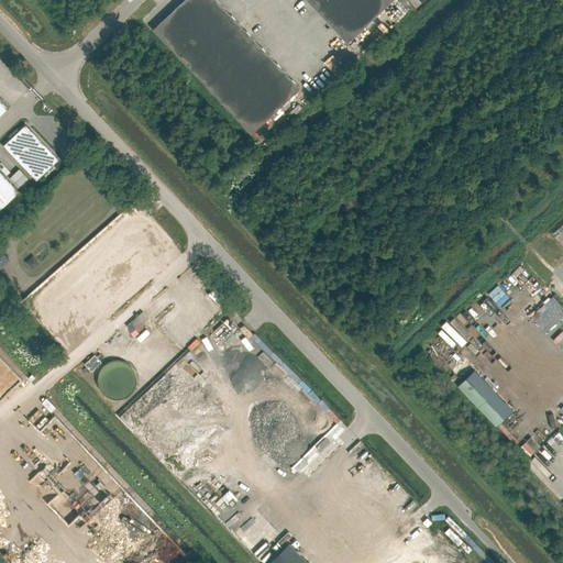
[(167,46),(205,11),(192,0),(183,0),(152,30),(167,46)]
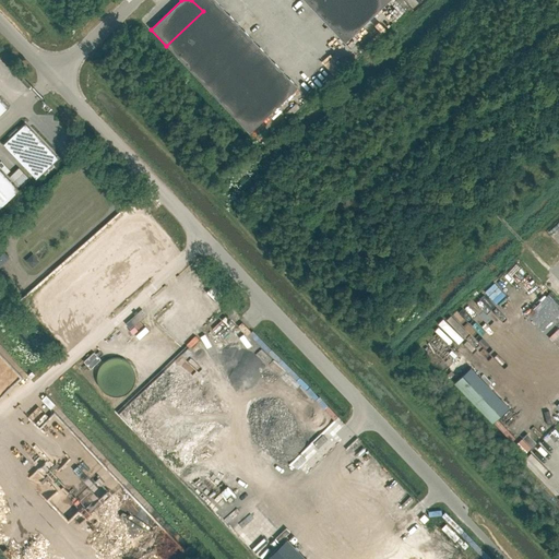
[(215,0),(214,0),(203,11),(166,46),(183,63),(232,18),(215,0)]
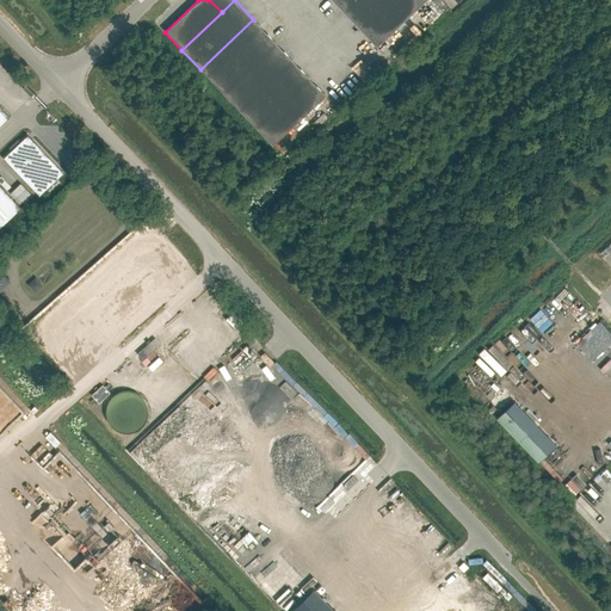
[(209,0),(222,12),(234,0),(209,0)]
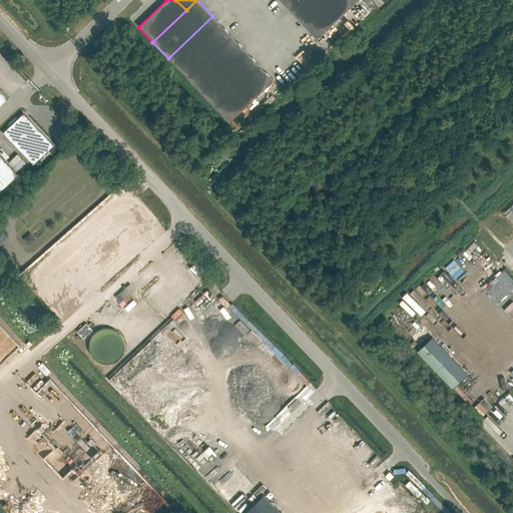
[(301,23),(326,0),(293,0),(286,7),(301,23)]
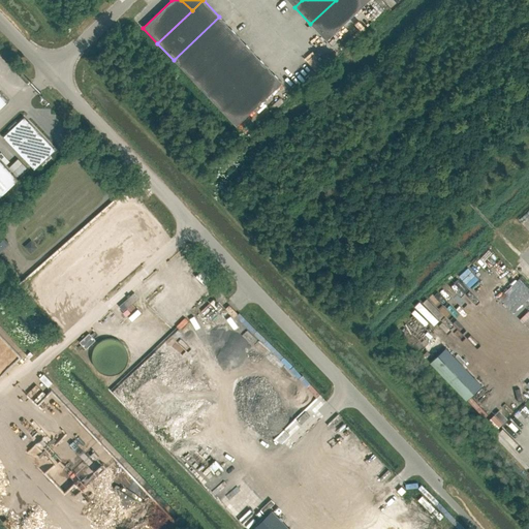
[(327,41),(327,40),(369,0),(336,0),(310,24),(327,41)]
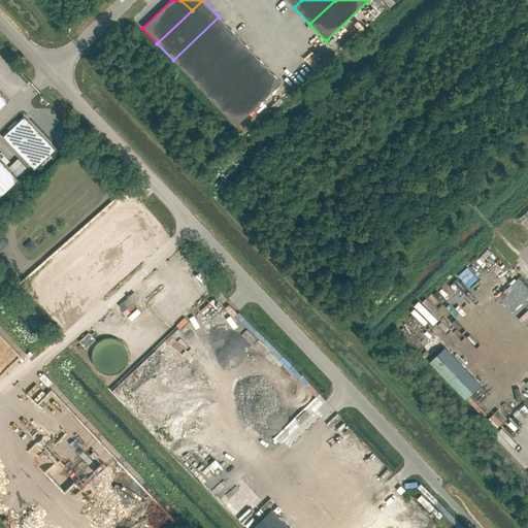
[(189,76),(234,33),(219,17),(173,60),(189,76)]
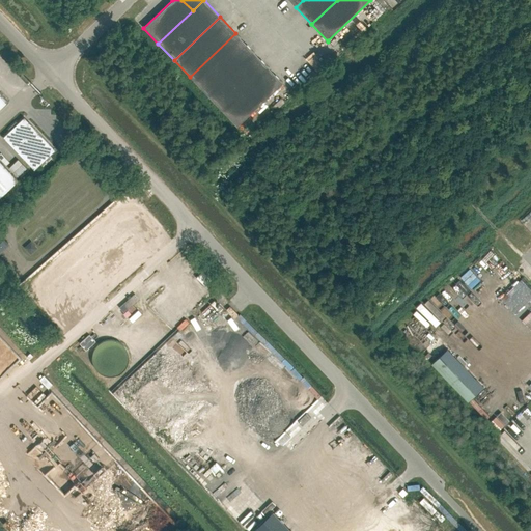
[(205,93),(251,50),(235,33),(190,77),(205,93)]
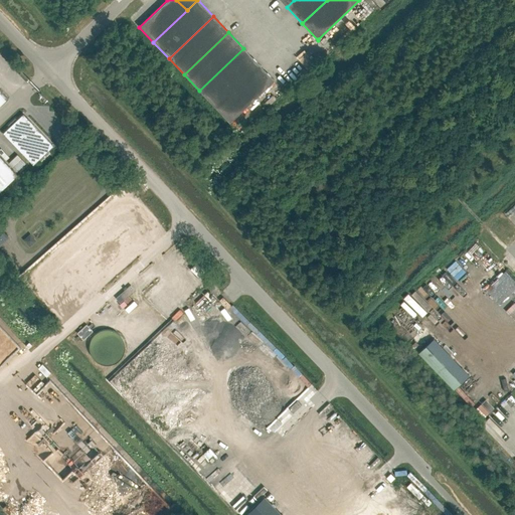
[(214,107),(260,64),(243,48),(199,91),(214,107)]
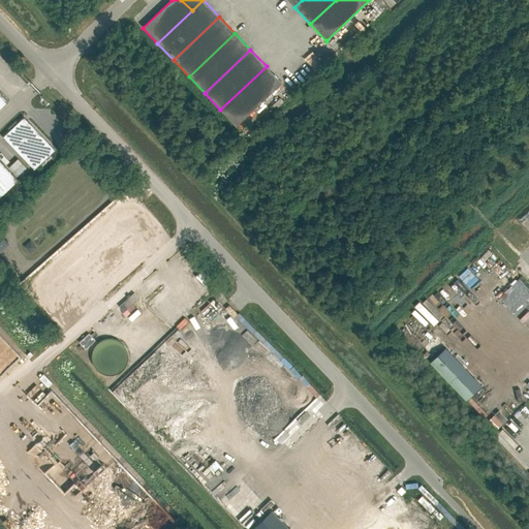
[(236,126),(237,126),(282,83),(267,66),(220,110),(236,126)]
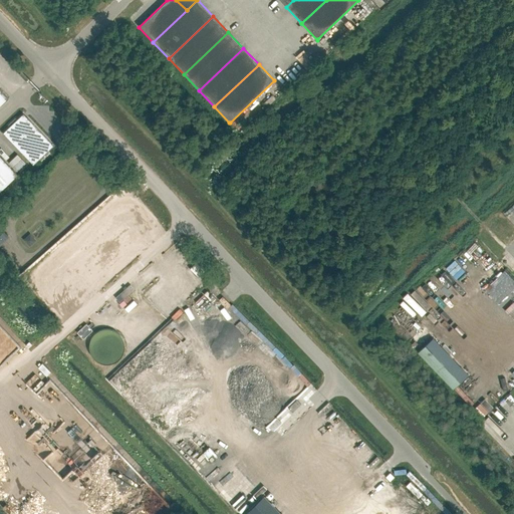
[(0,105),(8,98),(0,88),(0,105)]
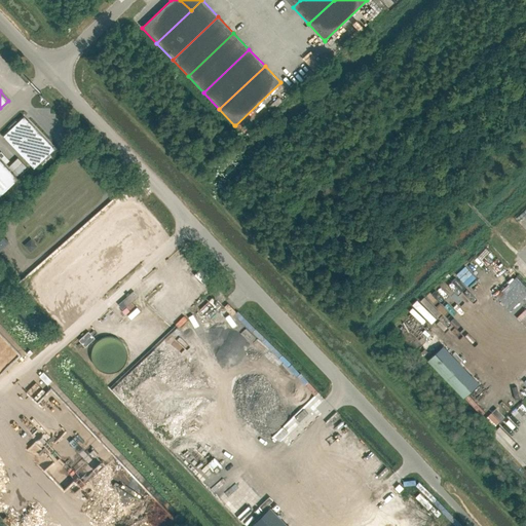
[(48,155),(54,149),(24,116),(17,122),(15,121),(8,128),(9,129),(3,136),(34,168),(41,162),(42,164),(49,157),(48,155)]
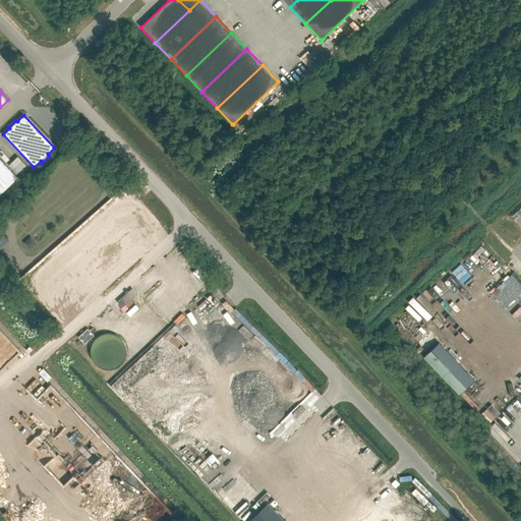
[(0,158),(0,193),(18,177),(0,158)]
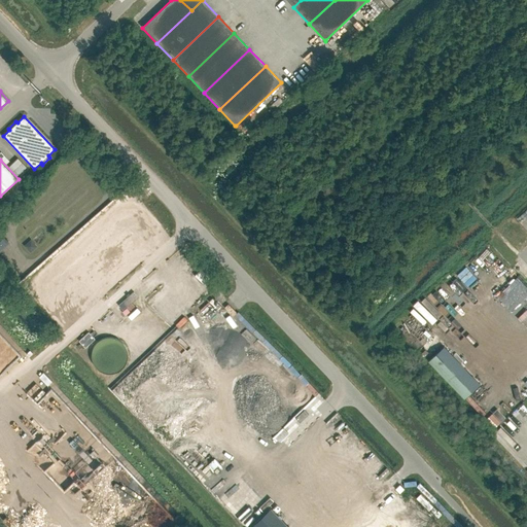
[(0,251),(10,243),(0,231),(0,251)]
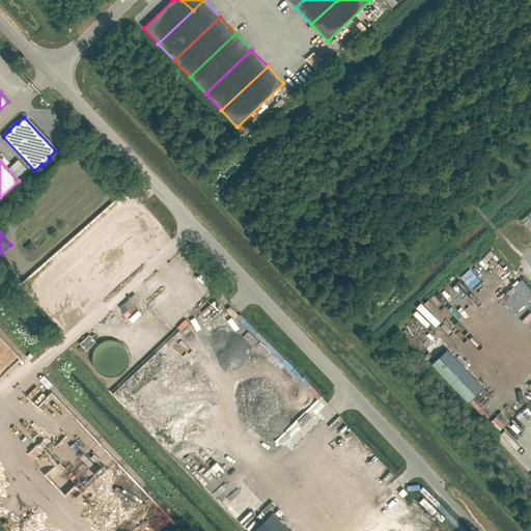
[(37,248),(32,242),(25,248),(30,254),(37,248)]
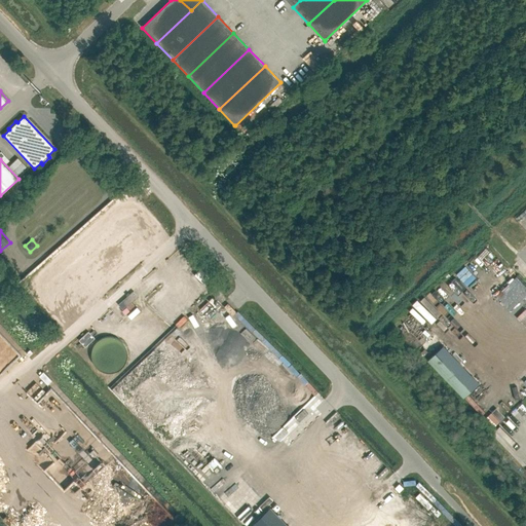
[(134,291),(118,304),(122,309),(138,295),(134,291)]
